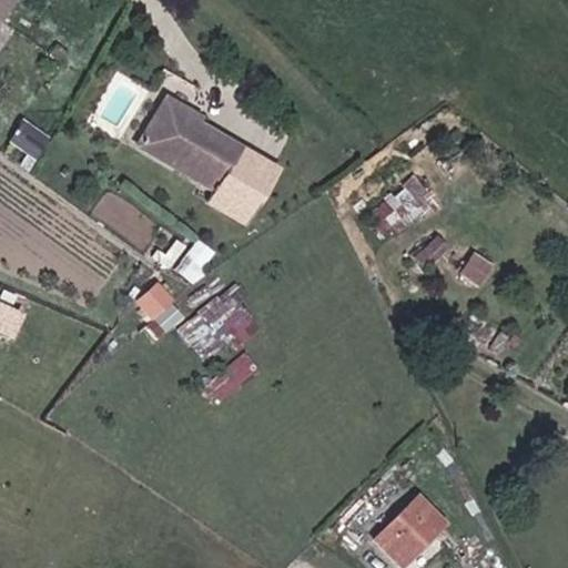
[(244,146),(200,122),(192,117),(195,111),(170,97),(142,144),(222,189),(244,146)]
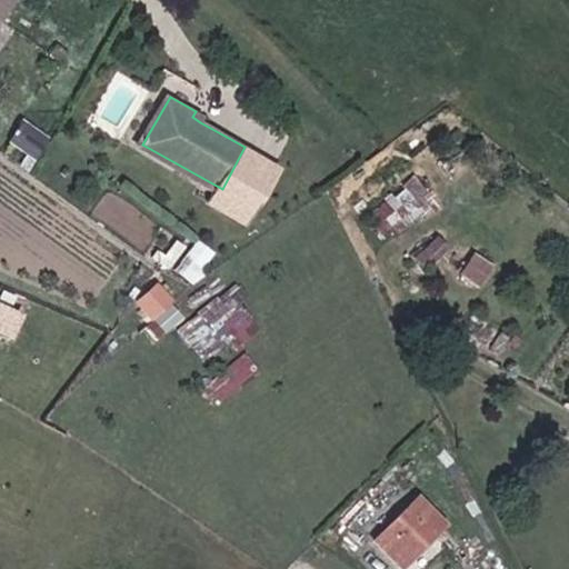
[(192,117),(200,122),(203,116),(196,111),(192,117)]
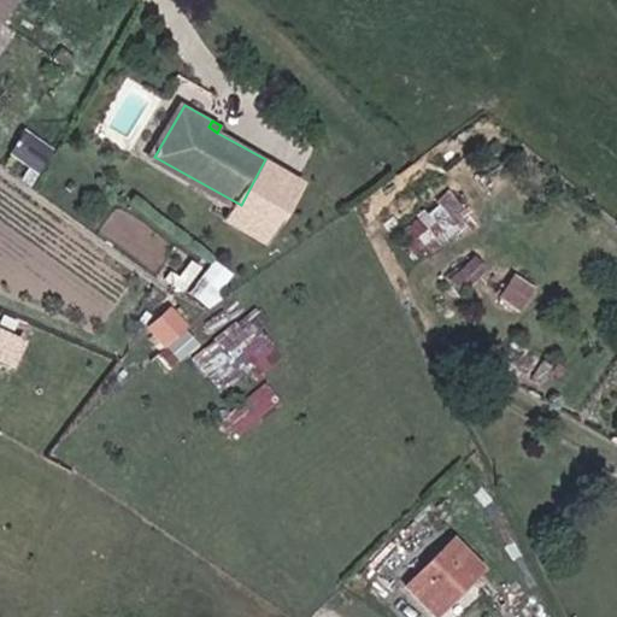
[(41,169),(52,150),(24,130),(12,148),(41,169)]
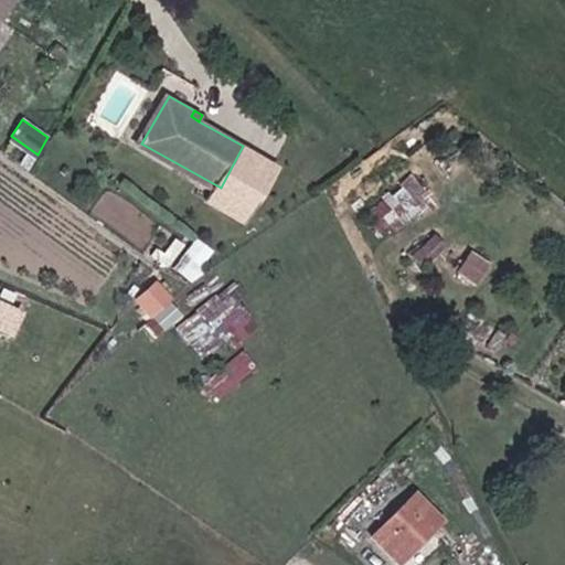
[(496,265),(473,249),(459,270),(481,286),(496,265)]
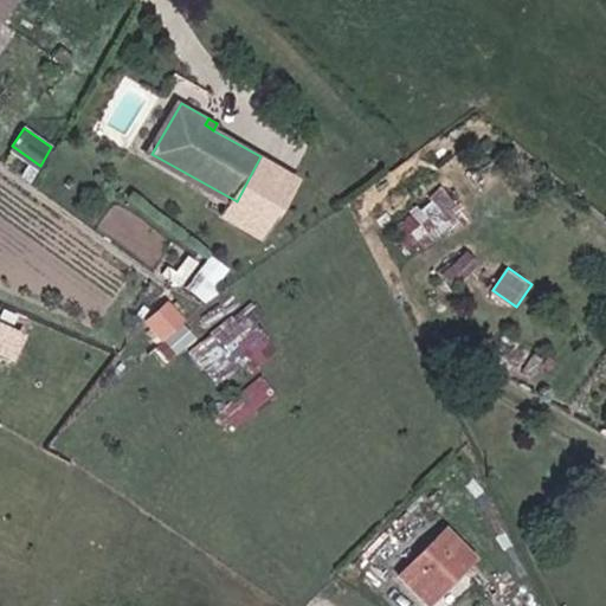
[(166,340),(185,326),(171,307),(152,321),(166,340)]
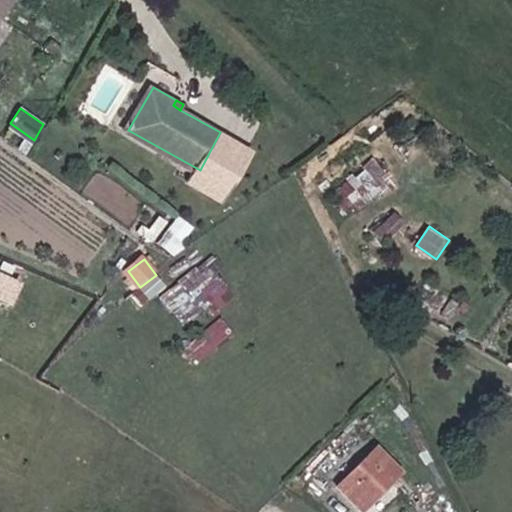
[(193,333),(235,296),(204,259),(161,296),(193,333)]
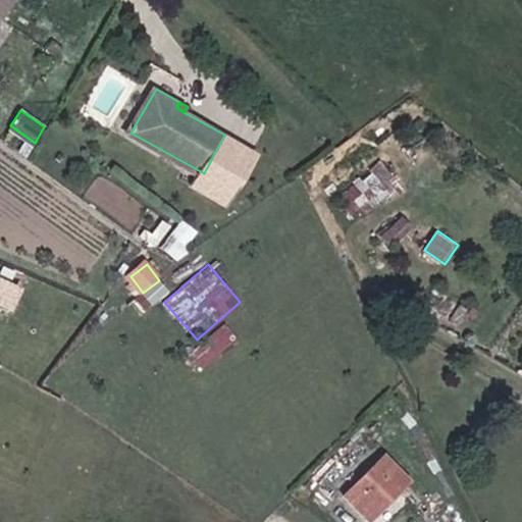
[(0,305),(10,310),(22,288),(0,275),(0,305)]
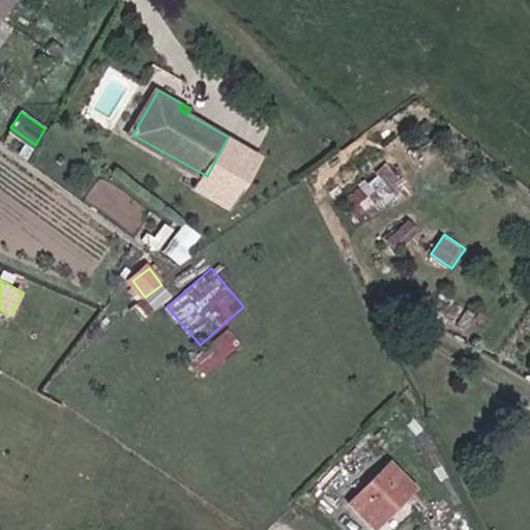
[(392,462),(351,502),(375,529),(376,529),(419,488),(392,462)]
